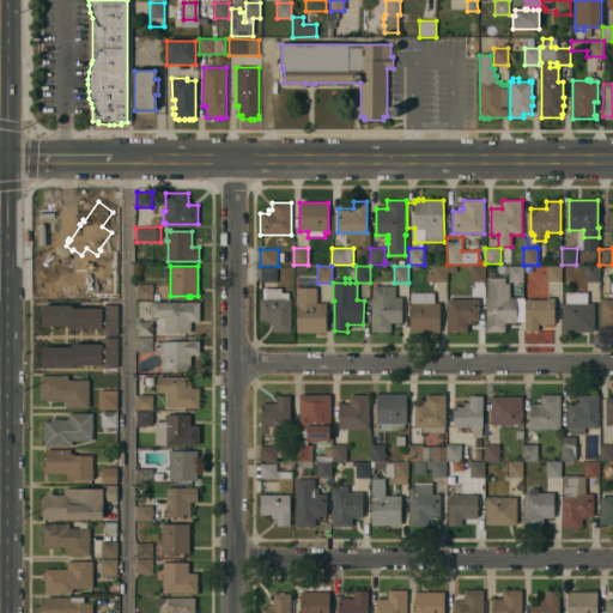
[(447,283),(428,283),(428,273),(432,273),(432,266),(447,266),(447,273),(447,283)]
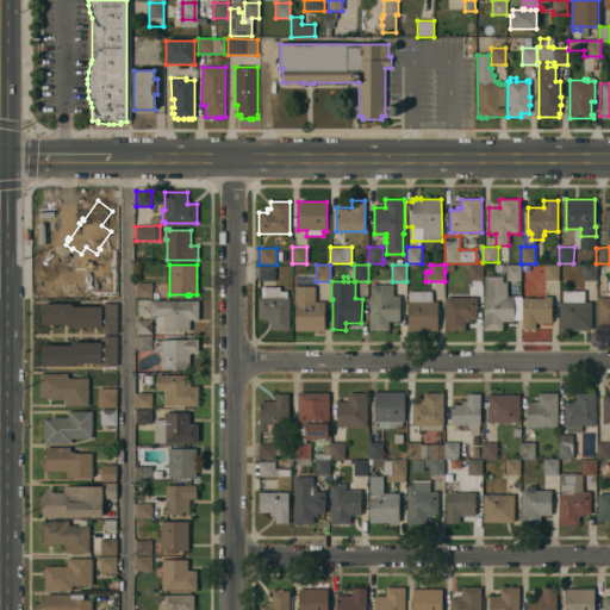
[(483,281),(468,281),(468,265),(483,265),(483,281)]
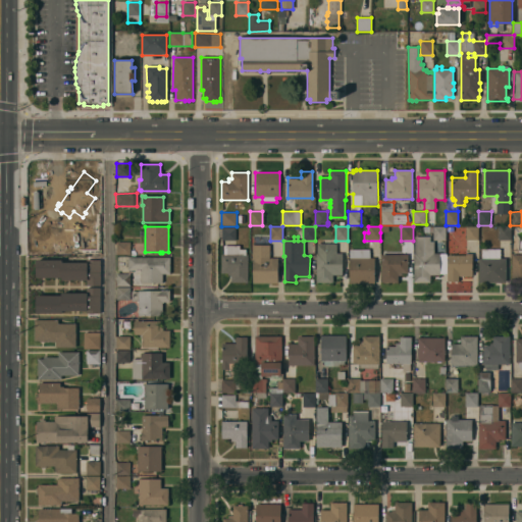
[(433,241),(433,232),(424,232),(423,226),(446,226),(446,241),(433,241)]
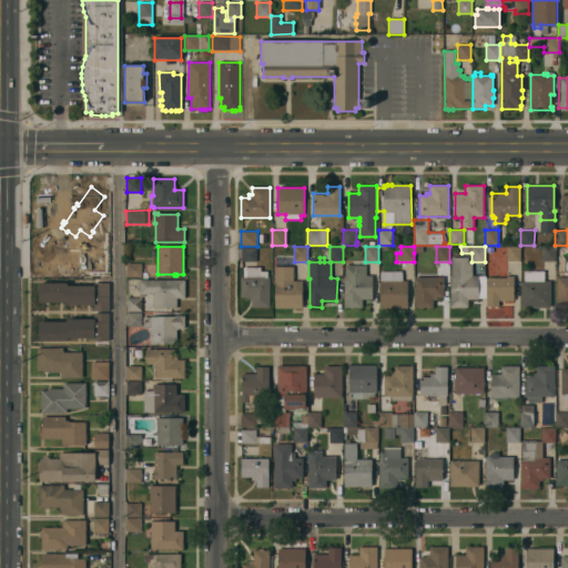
[(520,262),(507,262),(507,246),(520,246),(520,262)]
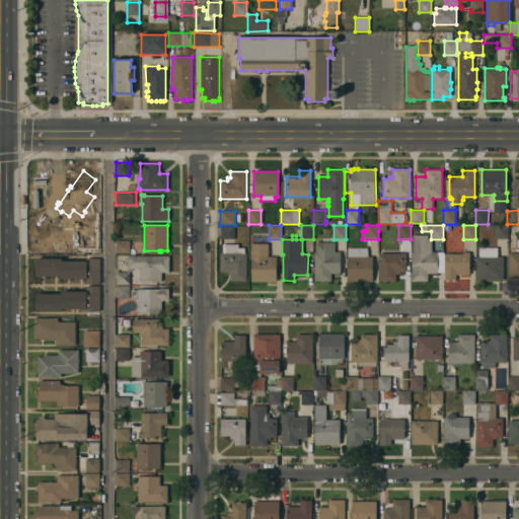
[(496,225),(508,225),(508,239),(496,239),(496,225)]
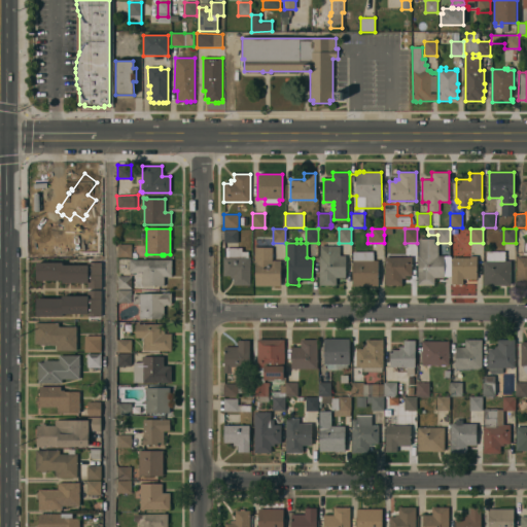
[(238,243),(223,243),(223,231),(238,231),(238,243)]
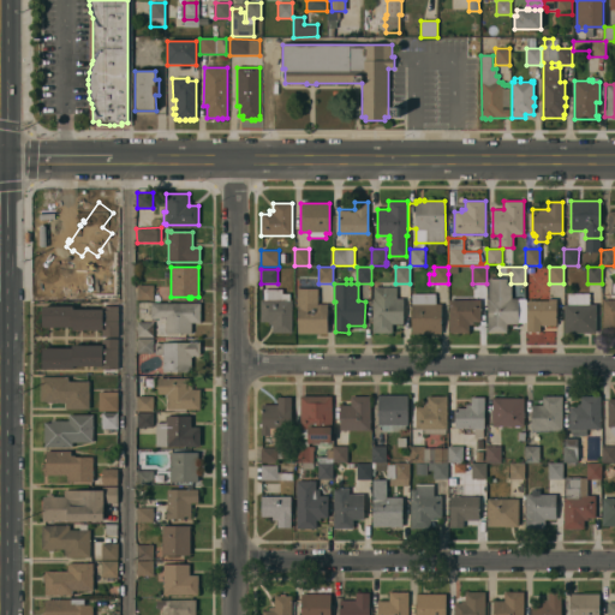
[(508,278),(508,284),(512,284),(512,298),(526,298),(526,323),(518,323),(518,324),(507,324),(507,334),(488,334),(488,278),(508,278)]
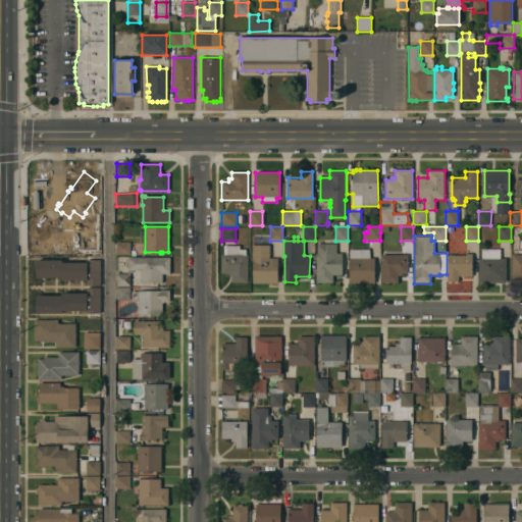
[(131,242),(131,255),(116,255),(116,242),(131,242)]
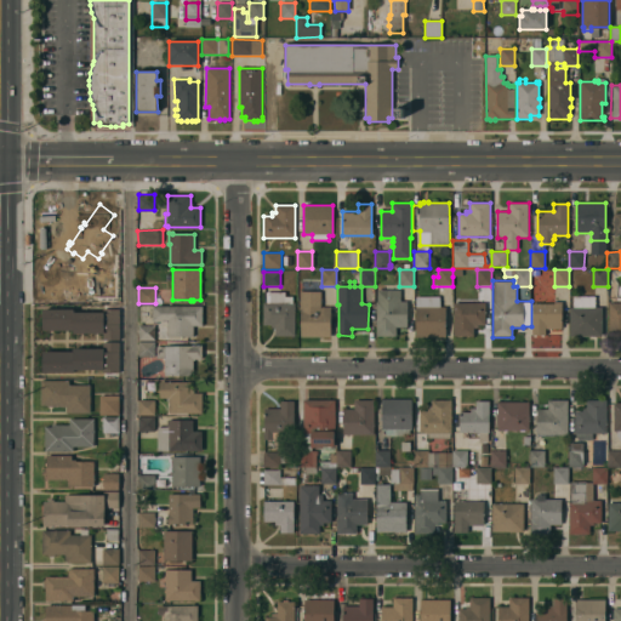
[(377,302),(377,290),(400,290),(400,302),(408,302),(408,328),(396,328),(396,337),(376,337),(376,302),(377,302)]
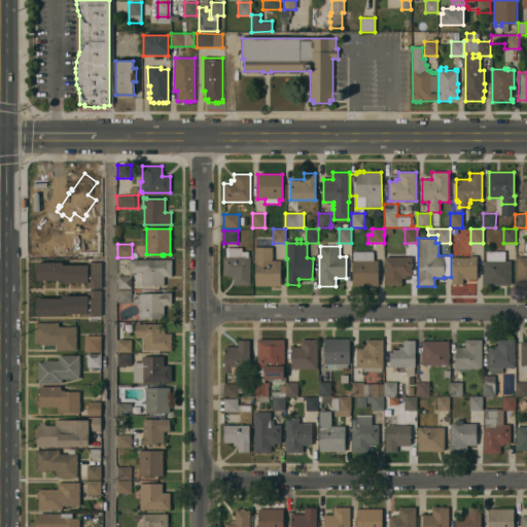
[(255,286),(255,264),(254,264),(254,247),(272,248),(272,260),(281,260),(280,286),(255,286)]
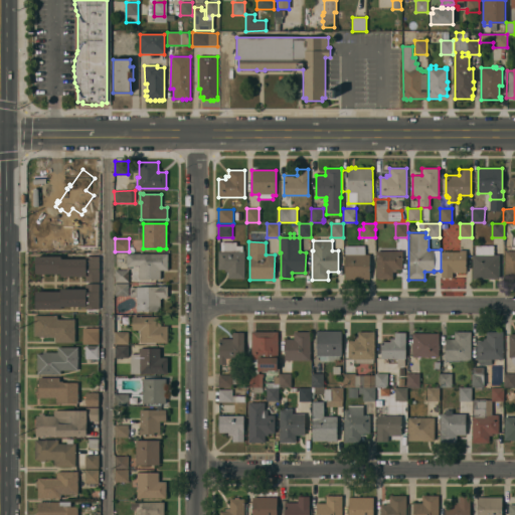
[(236,242),(236,246),(242,246),(242,251),(244,251),(244,279),(227,279),(227,273),(225,273),(225,270),(218,271),(218,251),(220,251),(220,242),(236,242)]
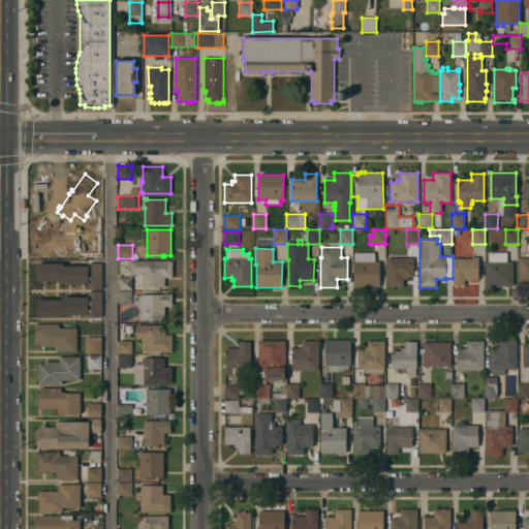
[(486,286),(486,261),(489,261),(489,251),(507,251),(507,260),(512,260),(512,286),(486,286)]
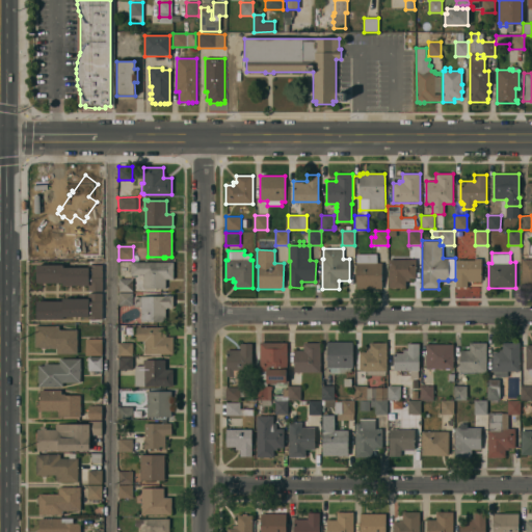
[(382,289),(356,289),(356,254),(377,254),(377,263),(382,262),(382,289)]
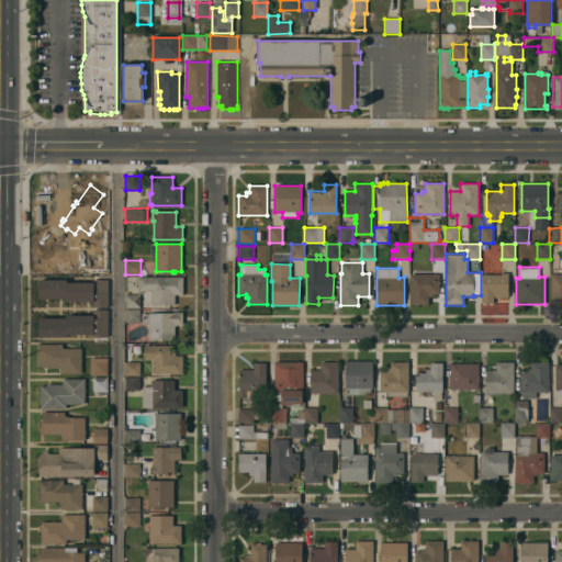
[(508,298),(494,298),(494,304),(482,304),(482,274),(502,274),(502,273),(508,273),(508,298)]
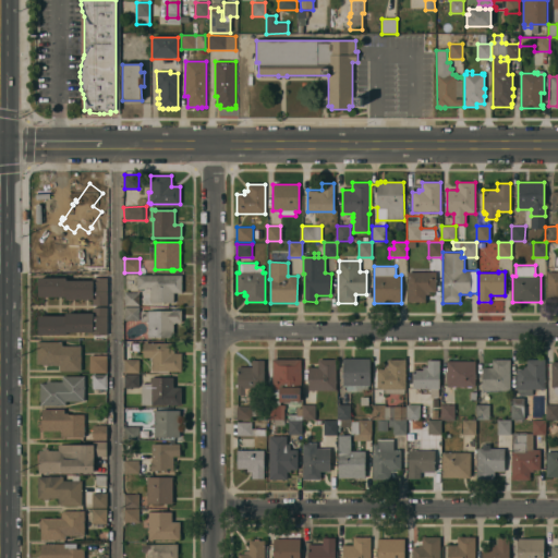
[(436,273),(436,292),(428,292),(428,295),(426,295),(426,303),(408,303),(408,273),(436,273)]
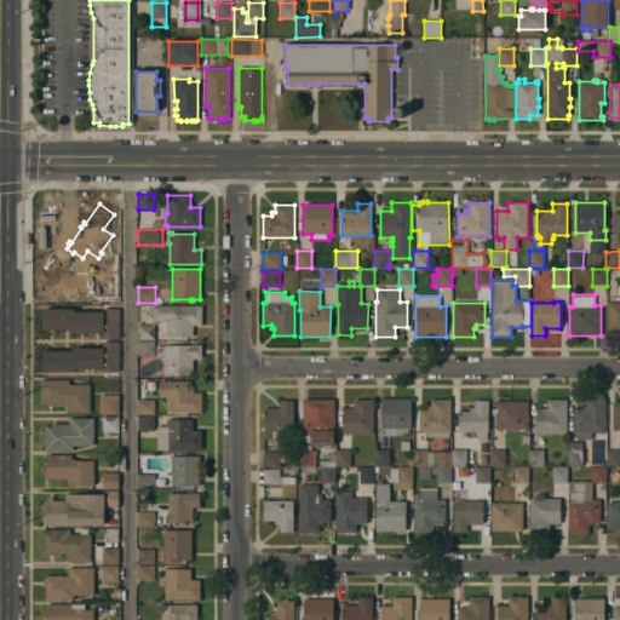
[(619,303),(619,336),(608,336),(608,303),(619,303)]
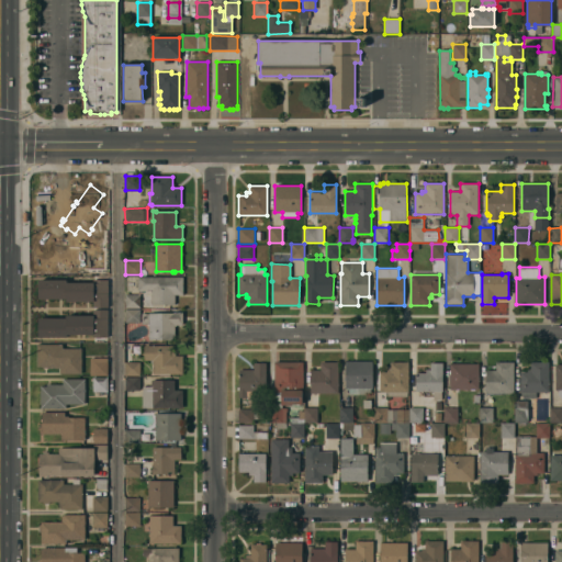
[(152,305),(152,291),(138,291),(138,277),(183,277),(183,294),(176,294),(176,305),(152,305)]
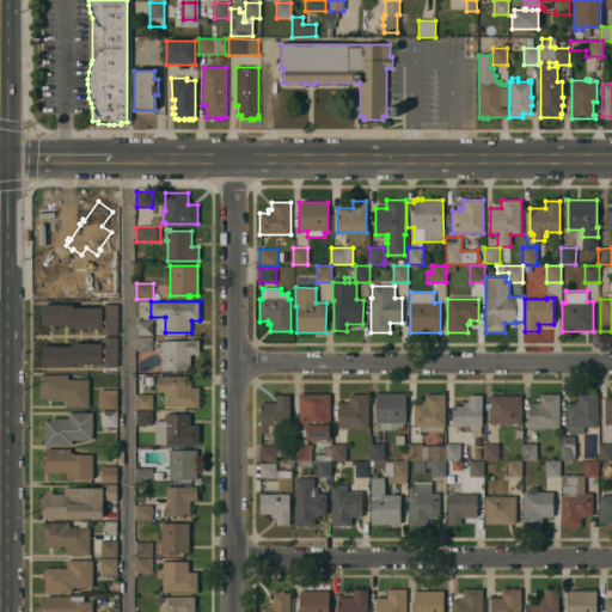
[(73,305),(73,308),(101,308),(101,305),(117,305),(117,368),(101,368),(101,365),(73,365),(73,368),(42,368),(42,347),(72,347),(72,344),(102,344),(102,329),(72,329),(72,326),(42,326),(42,305),(73,305)]
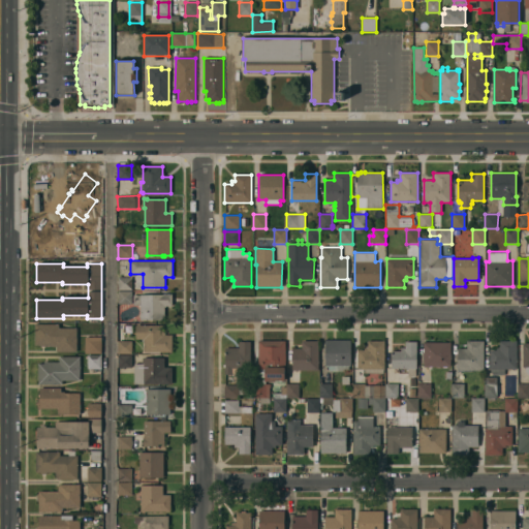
[(132,276),(132,289),(118,289),(118,276),(132,276)]
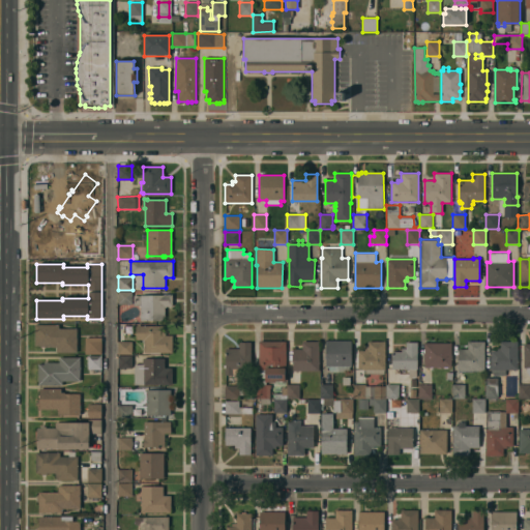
[(133,291),(133,303),(119,303),(118,291),(133,291)]
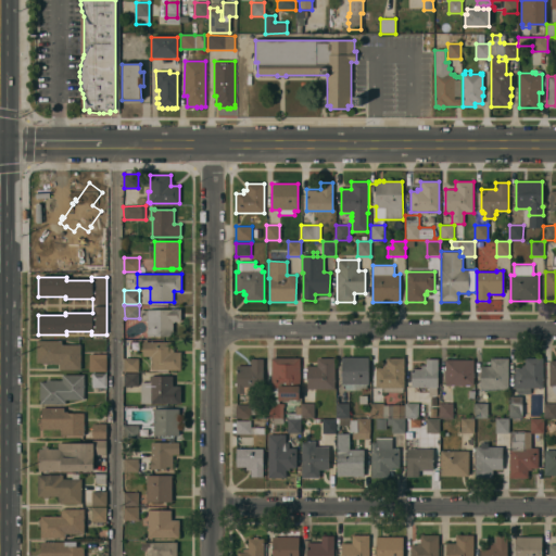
[(148,319),(141,319),(141,308),(172,308),(172,307),(181,307),(181,320),(176,320),(176,321),(173,321),(173,336),(149,336),(148,319)]
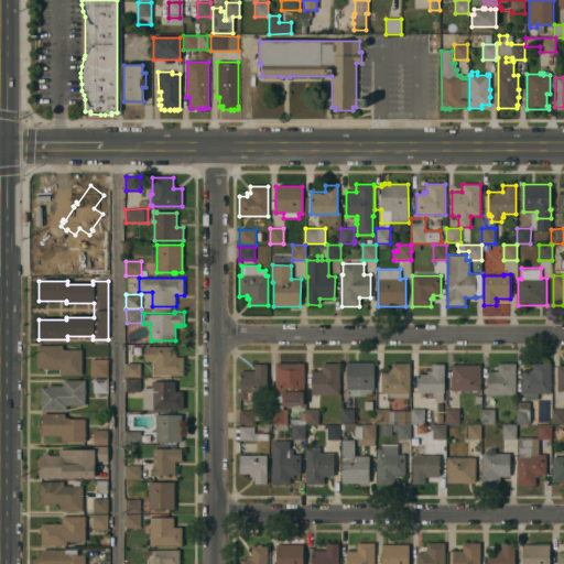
[(38,345),(64,345),(64,348),(83,348),(83,373),(61,373),(61,368),(44,368),(44,367),(38,367),(38,345)]
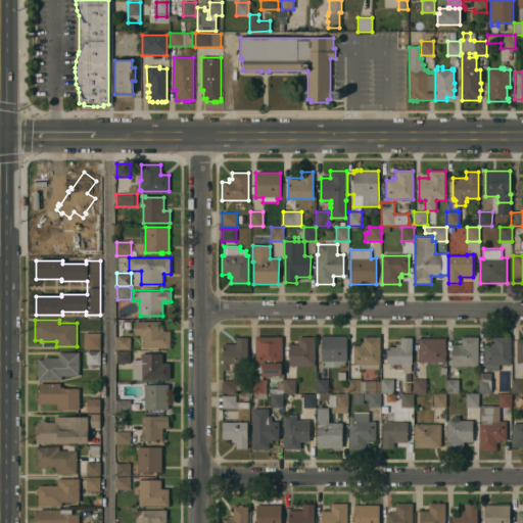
[(142,347),(142,334),(135,334),(135,321),(163,321),(163,330),(171,330),(171,347),(142,347)]
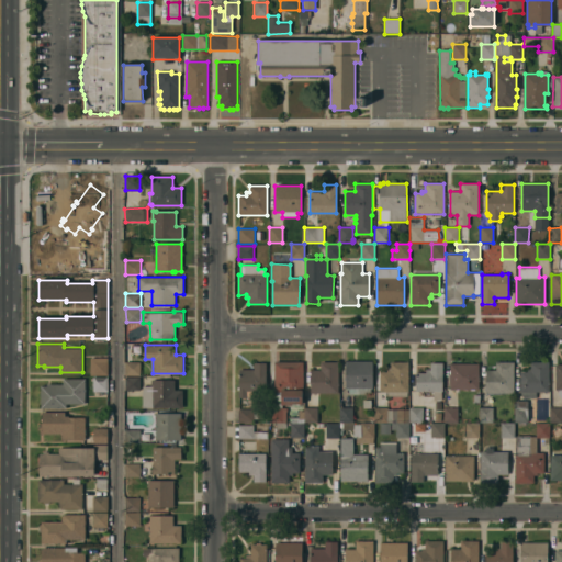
[(91,358),(108,358),(108,375),(91,375),(91,358)]
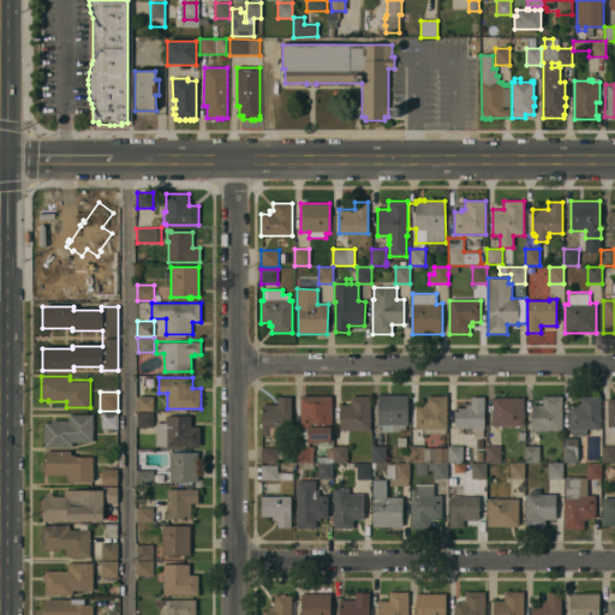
[(377,393),(406,393),(406,423),(404,423),(404,428),(399,428),(396,429),(382,429),(378,423),(377,423),(377,393)]
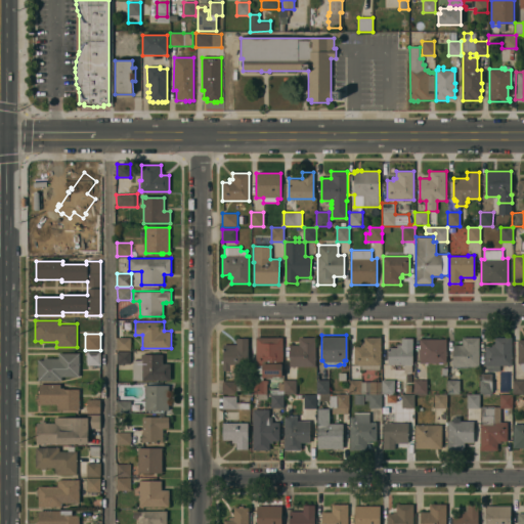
[(353,345),(359,345),(359,342),(362,342),(362,336),(380,335),(380,363),(379,363),(379,367),(360,367),(360,363),(353,363),(353,345)]
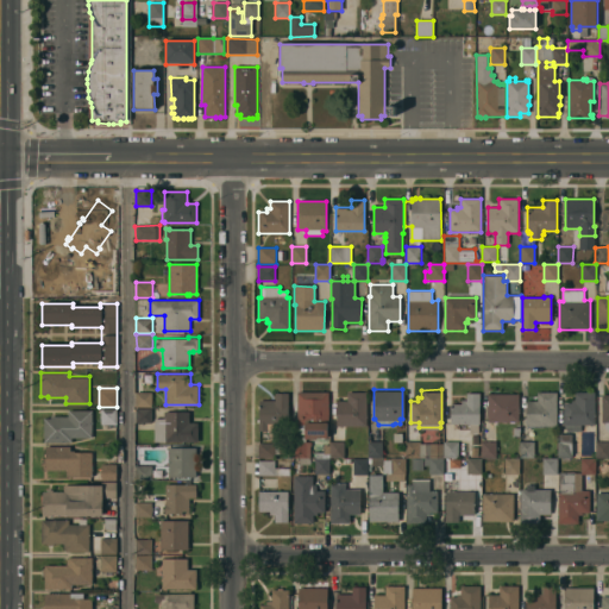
[(594,422),(579,422),(579,429),(566,429),(563,422),(563,401),(570,401),(570,399),(573,399),(573,389),(592,389),(594,422)]
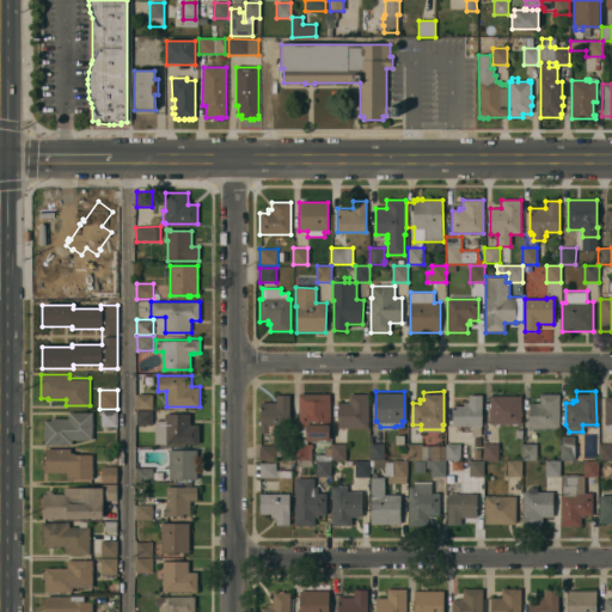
[(292,458),(292,442),(292,423),(298,423),(298,414),(294,414),(294,405),(298,405),(298,392),(329,392),(329,423),(328,423),(328,438),(317,438),(317,439),(305,439),(306,442),(311,442),(311,446),(311,458),(300,458),(292,458)]
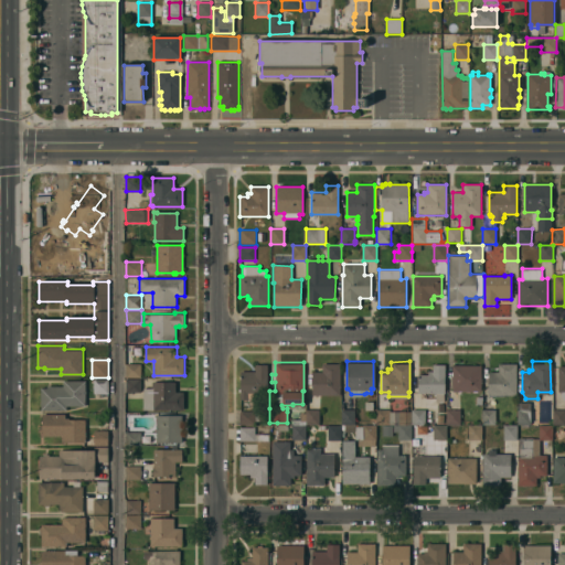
[(311,370),(321,370),(321,362),(339,362),(339,393),(311,393),(311,370)]
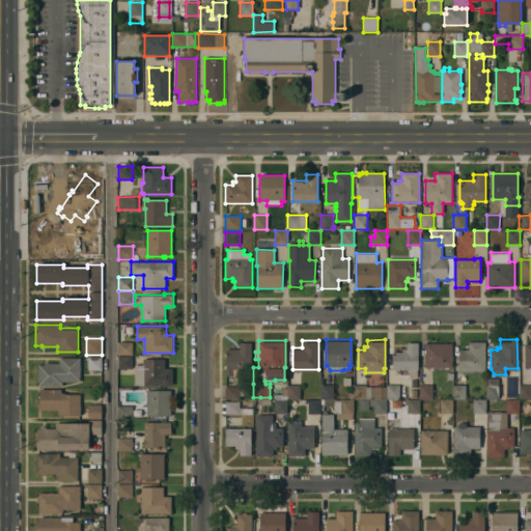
[(392,351),(401,350),(401,347),(406,347),(406,340),(417,340),(417,367),(417,375),(408,375),(408,367),(392,367),(392,351)]
